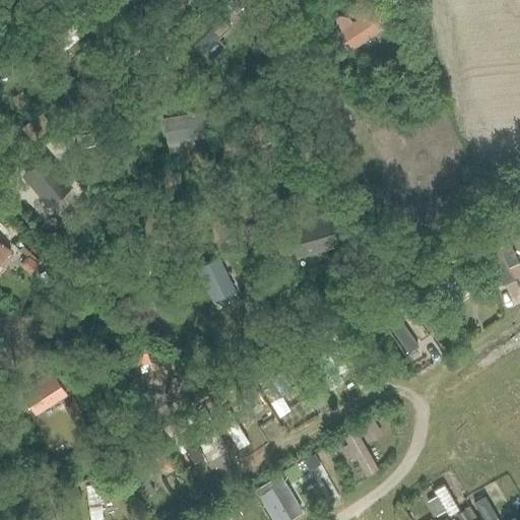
[(237,0),(231,0),(228,3),(237,12),(243,6),(237,0)]
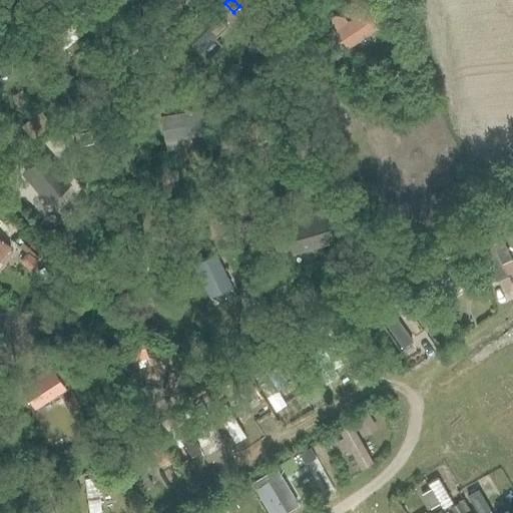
[(208,4),(181,32),(200,51),(227,23),(208,4)]
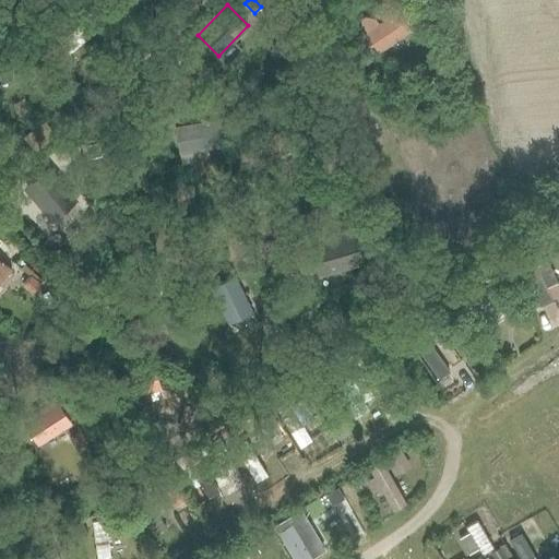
[(366,33),(379,52),(411,31),(397,12),(366,33)]
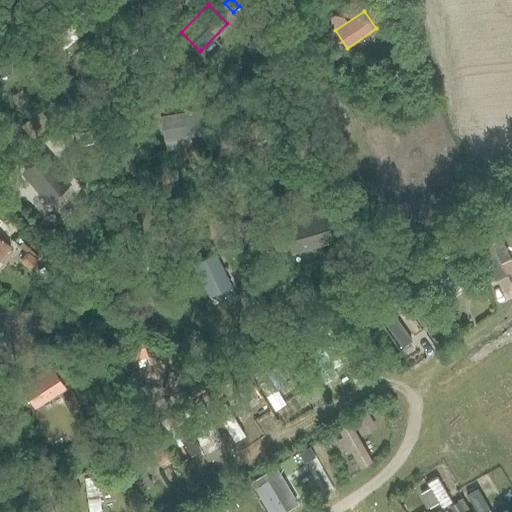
[(82,14),(49,30),(69,69),(102,48),(82,14)]
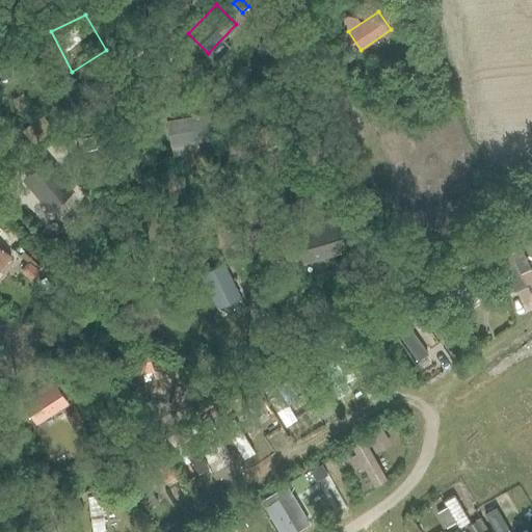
[(20,37),(16,24),(0,29),(0,31),(4,43),(20,37)]
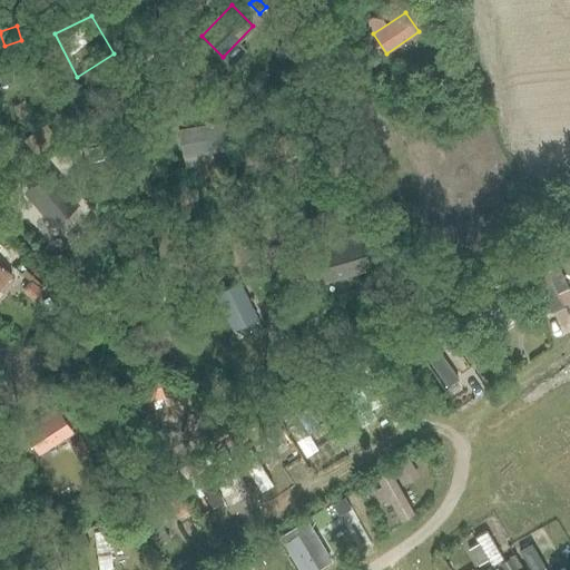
[(0,57),(0,86),(12,82),(3,57),(0,57)]
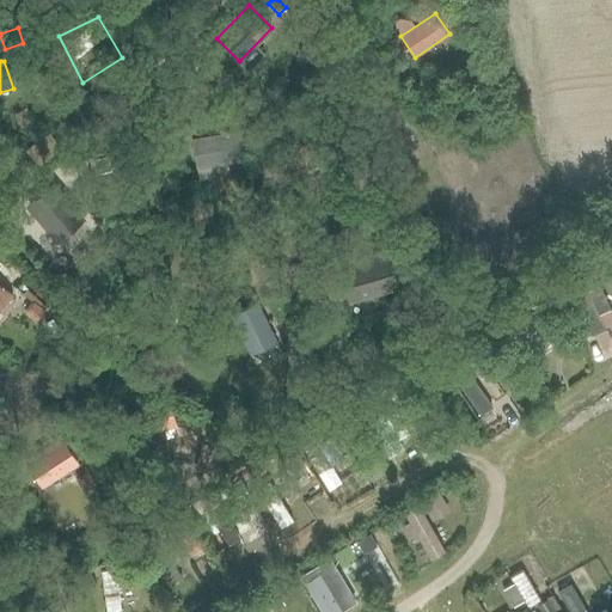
[(35,121),(26,108),(14,115),(23,129),(35,121)]
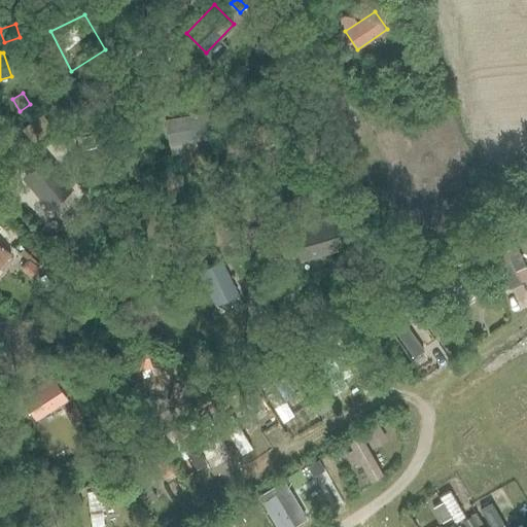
[(170,146),(212,139),(207,112),(166,119),(170,146)]
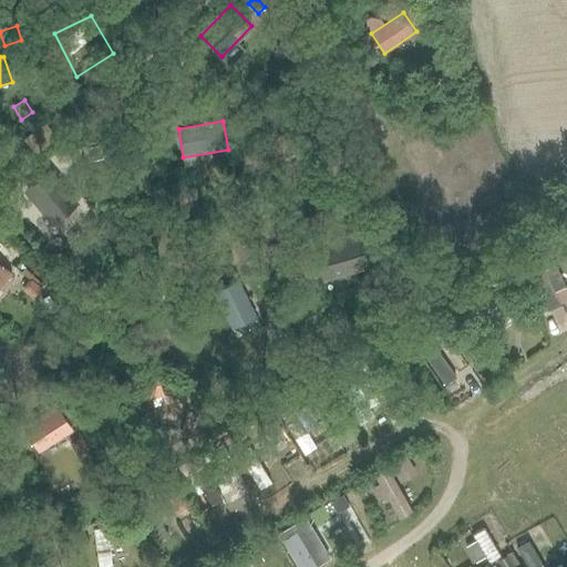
[(48,123),(38,130),(49,145),(58,138),(48,123)]
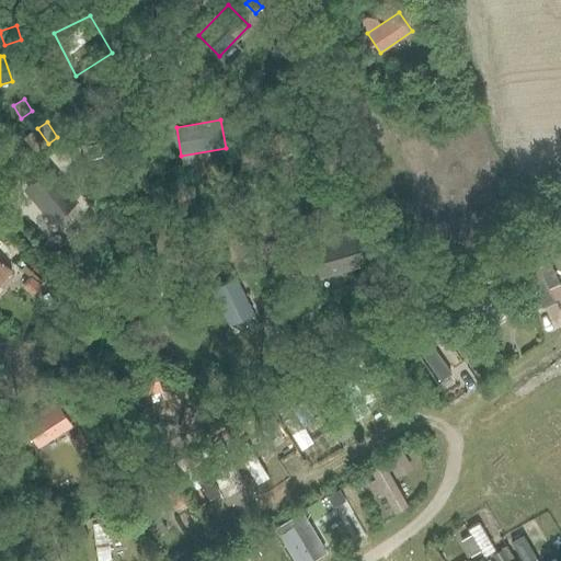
[(99,142),(87,146),(90,159),(102,156),(99,142)]
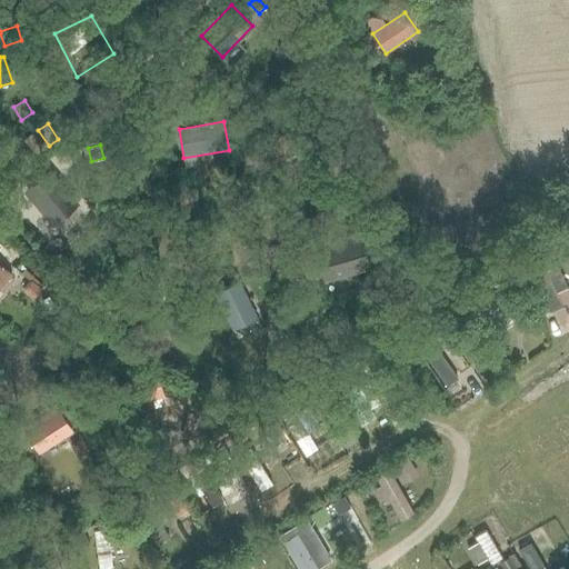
[(50,169),(28,188),(51,216),(73,197),(50,169)]
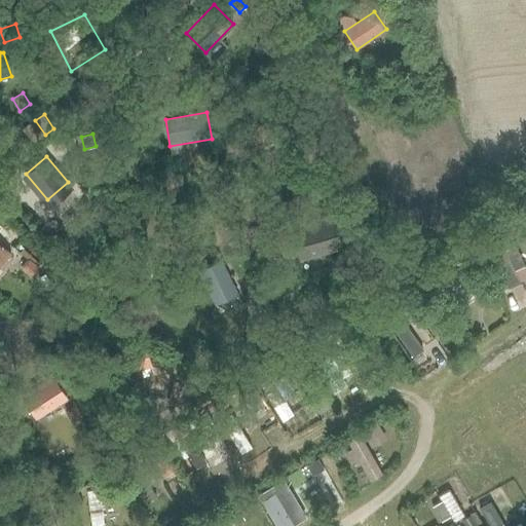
[(290,228),(301,262),(343,250),(333,215),(290,228)]
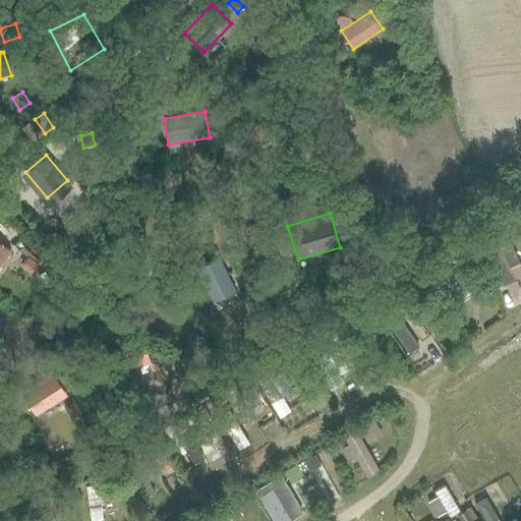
[(511,217),(501,221),(505,230),(514,226),(511,217)]
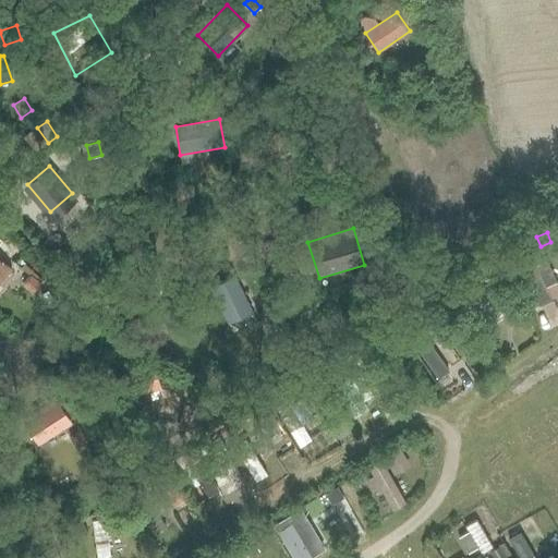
[(0,282),(11,268),(0,259),(0,282)]
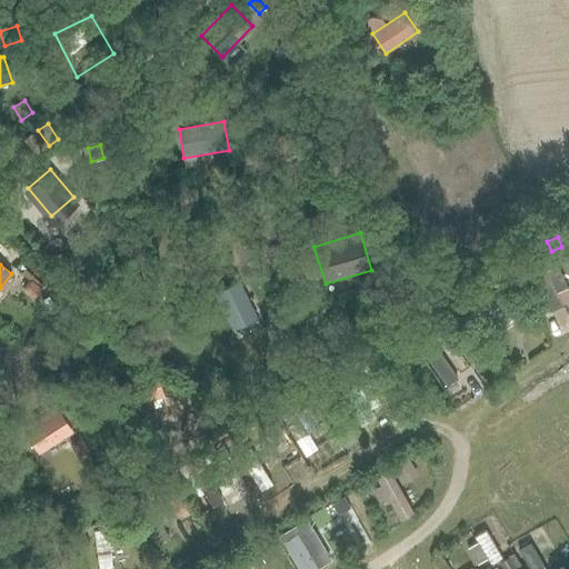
[(568,289),(568,281),(558,266),(529,286),(545,307),(568,289)]
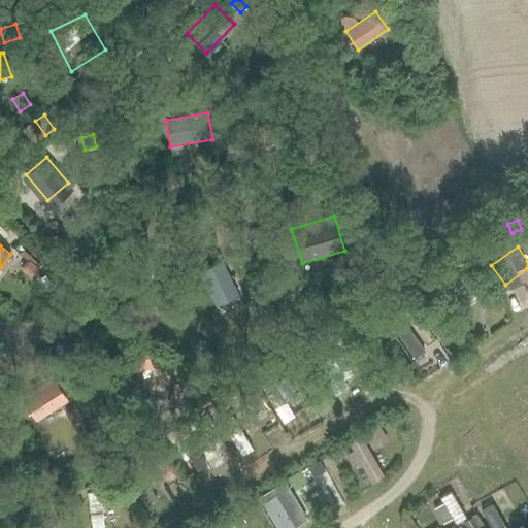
[(345,259),(333,262),(336,273),(349,270),(345,259)]
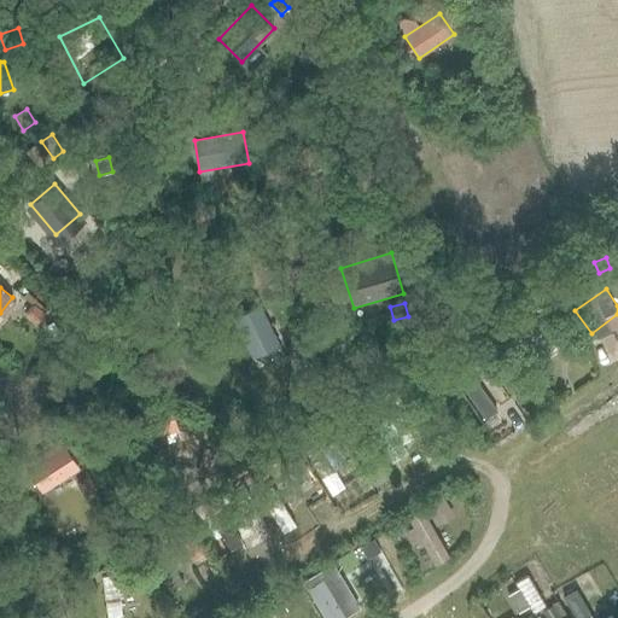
[(35,305),(27,316),(36,324),(45,314),(35,305)]
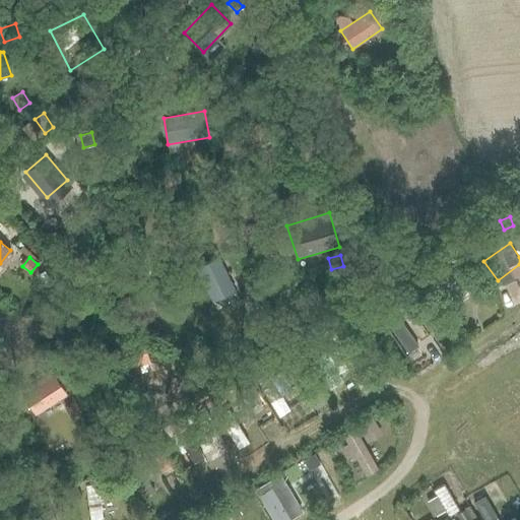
[(219,257),(197,268),(213,302),(236,290),(219,257)]
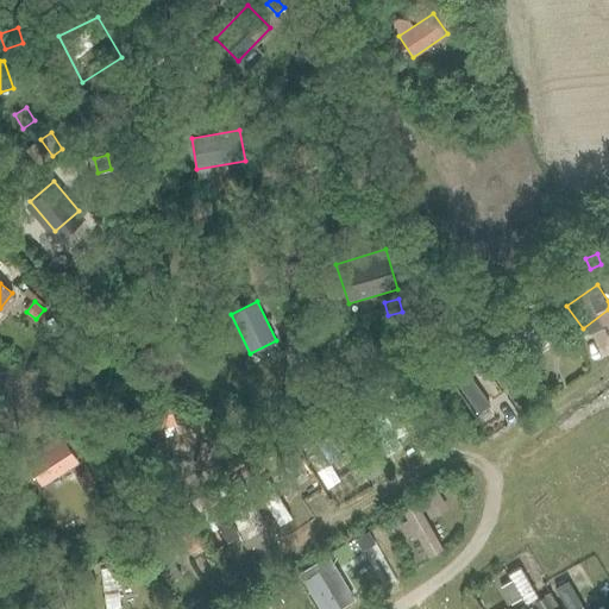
[(535,311),(516,324),(540,359),(559,346),(535,311)]
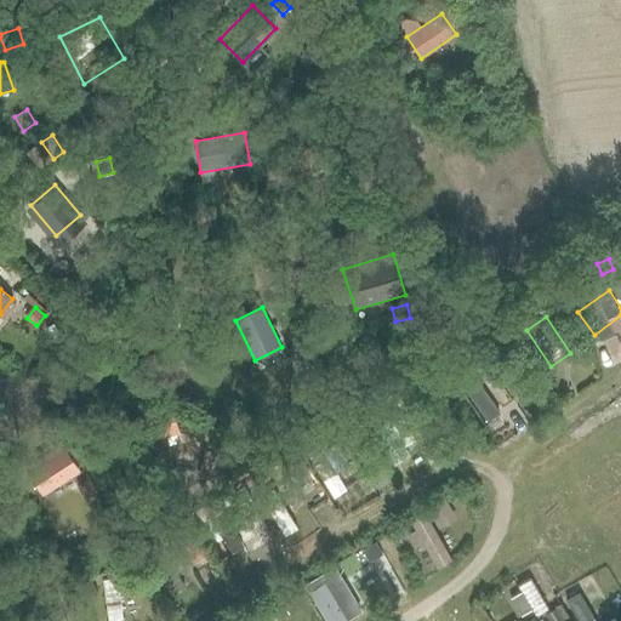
[(500,336),(484,334),(480,351),(496,353),(500,336)]
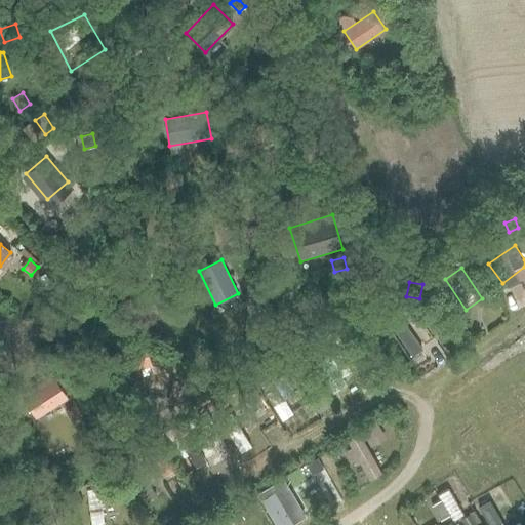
[(257,295),(249,298),(254,311),(263,308),(257,295)]
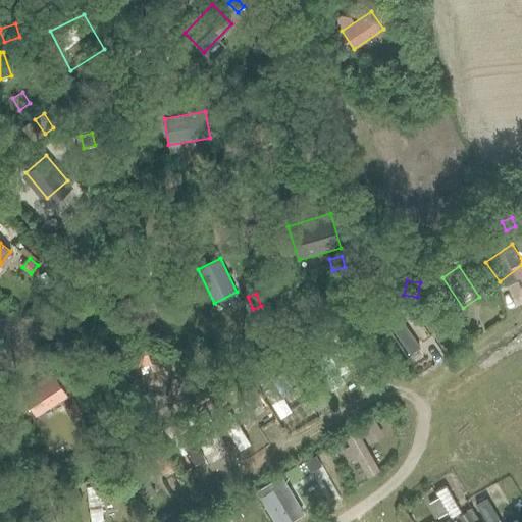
[(413,309),(398,319),(425,359),(439,349),(413,309)]
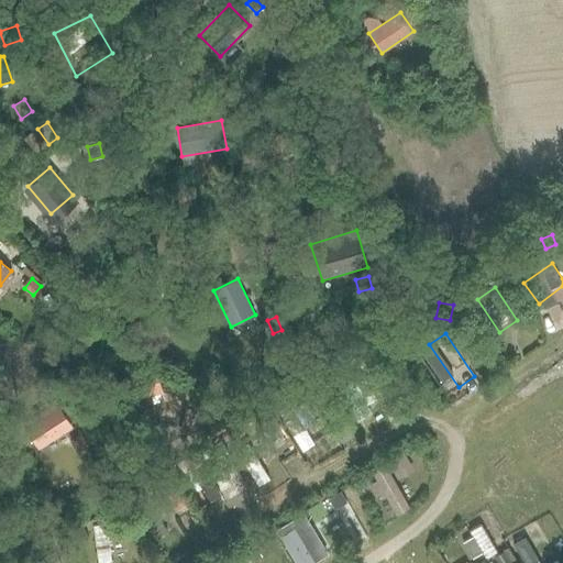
[(154,373),(121,383),(127,401),(159,392),(154,373)]
